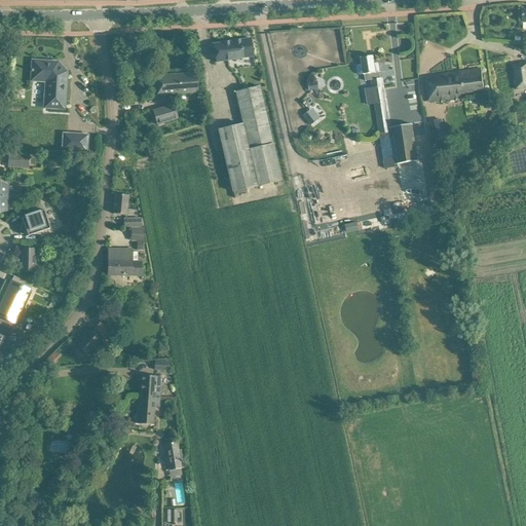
[(216,63),(254,57),(251,38),(213,44),(216,63)]
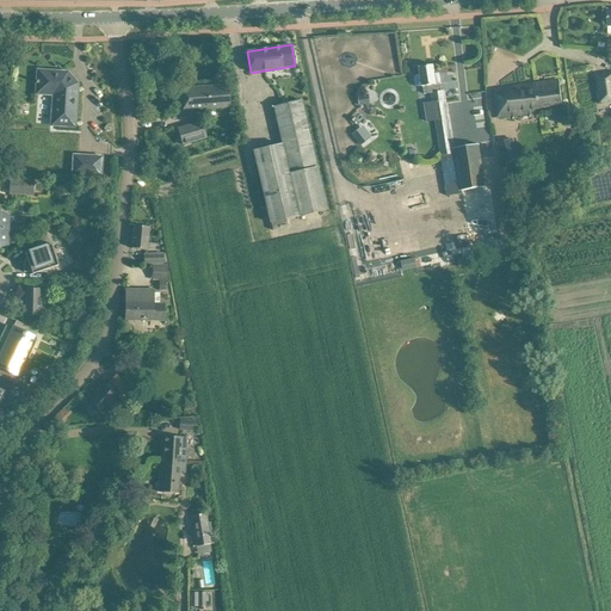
[(414,78),(414,80),(415,84),(415,86),(418,87),(423,87),(424,87),(425,94),(431,93),(432,103),(425,104),(427,122),(436,121),(440,154),(443,164),(448,196),(462,193),(462,191),(486,187),(479,144),(454,149),(444,91),(442,91),(440,84),(442,84),(439,73),(434,74),(433,66),(419,67),(420,74),(420,75),(417,75),(414,78)]
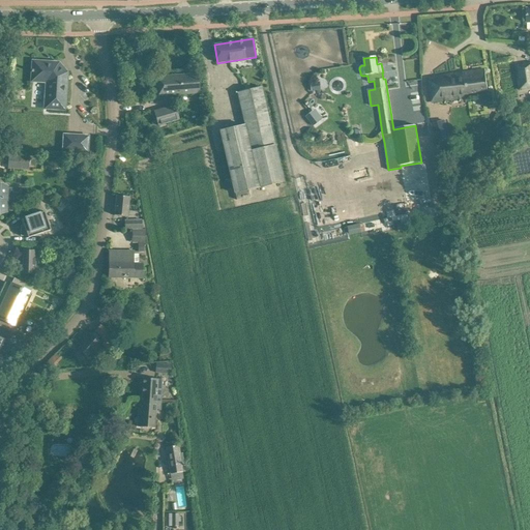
[(47,109),(64,110),(66,74),(66,72),(64,74),(58,65),(59,63),(58,63),(33,62),(32,70),(31,70),(31,72),(32,72),(32,79),(45,80),(49,84),(47,109)]
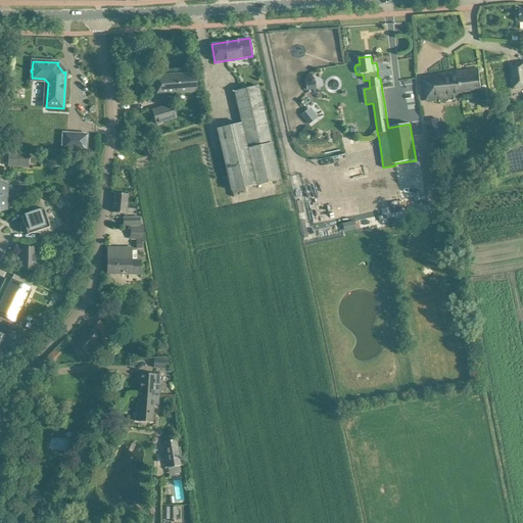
[(522,61),(512,63),(514,89),(522,87),(522,61)]
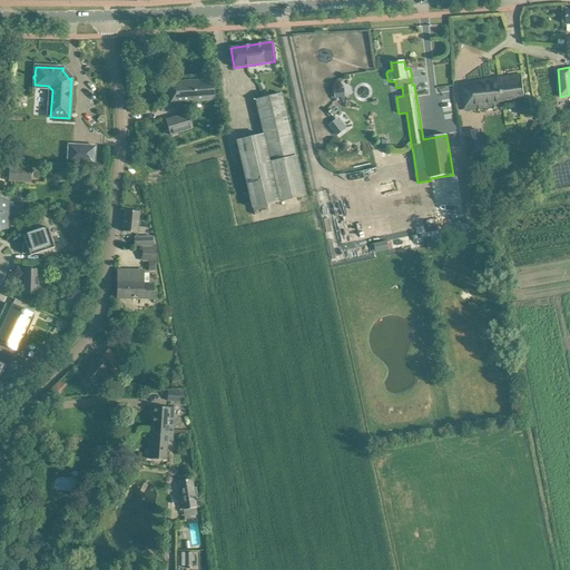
[(420,87),(431,85),(426,69),(415,72),(420,87)]
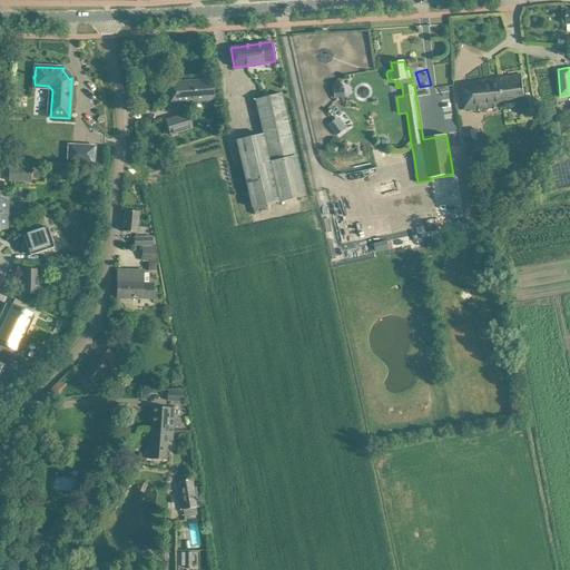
[(503,101),(524,98),(521,75),(484,80),(461,84),(465,110),(503,105),(503,101)]
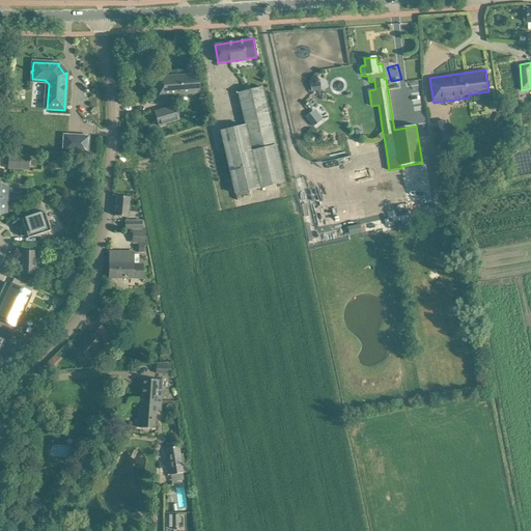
[(158,96),(198,93),(197,74),(156,78),(158,96)]
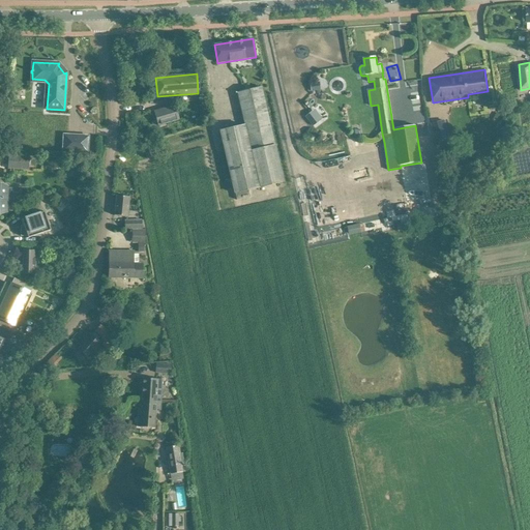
[(244,125),(221,130),(235,194),(236,200),(249,197),(247,190),(270,185),(283,183),(283,181),(273,143),(261,87),(242,91),(237,93),(244,125)]
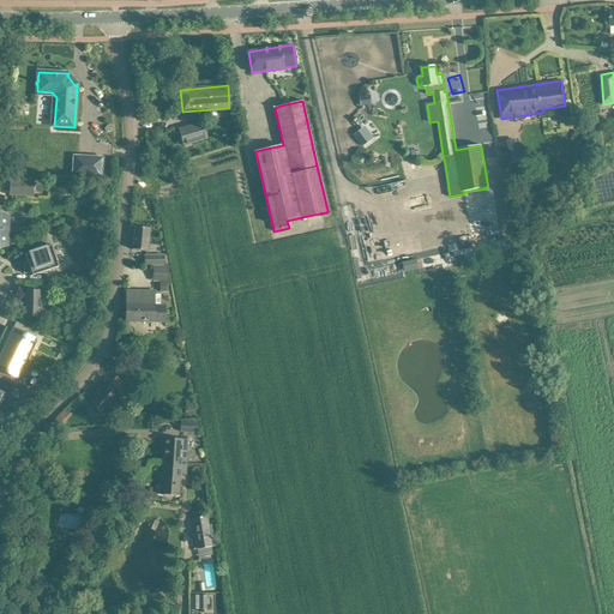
[(184,146),(208,139),(202,122),(178,130),(184,146)]
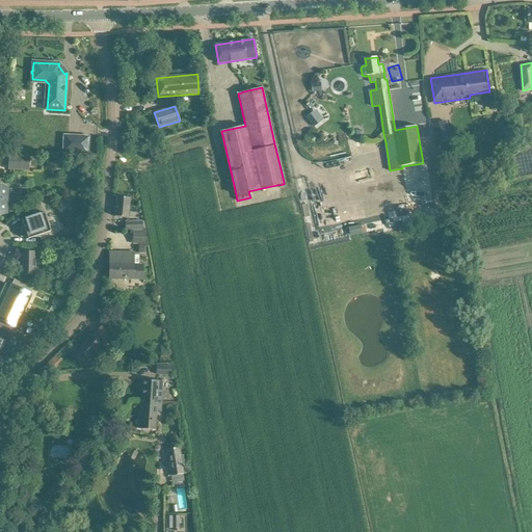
[(313,111),(307,116),(314,127),(321,122),(313,111)]
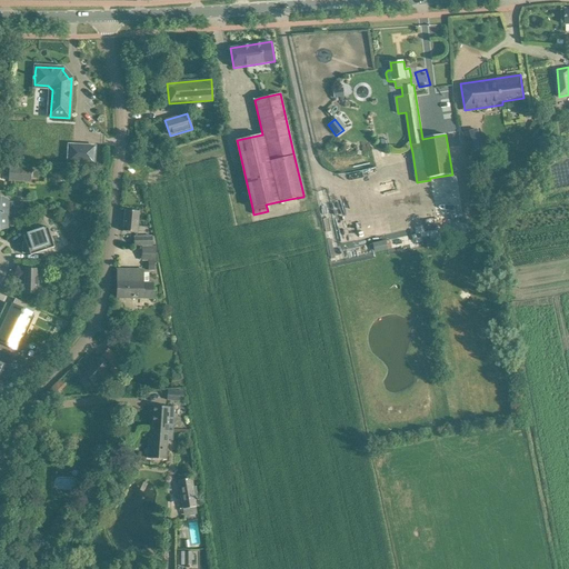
[(476,128),(461,131),(468,152),(481,149),(476,128)]
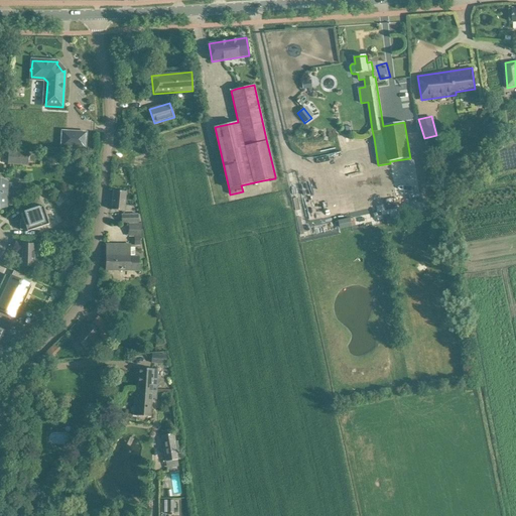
[(85,149),(86,133),(61,131),(60,147),(85,149)]
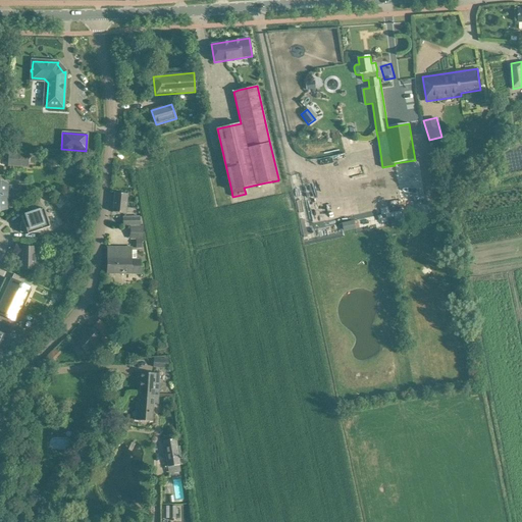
[(152,154),(149,144),(142,146),(145,157),(152,154)]
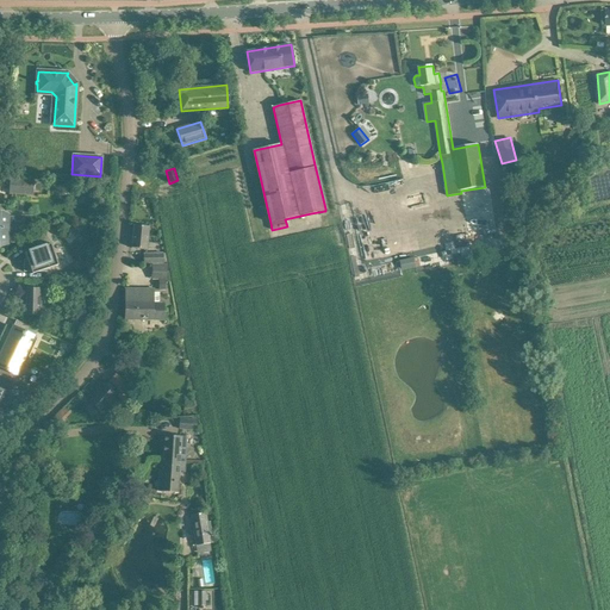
[(10,194),(32,195),(33,180),(14,179),(13,194),(10,193),(10,194)]
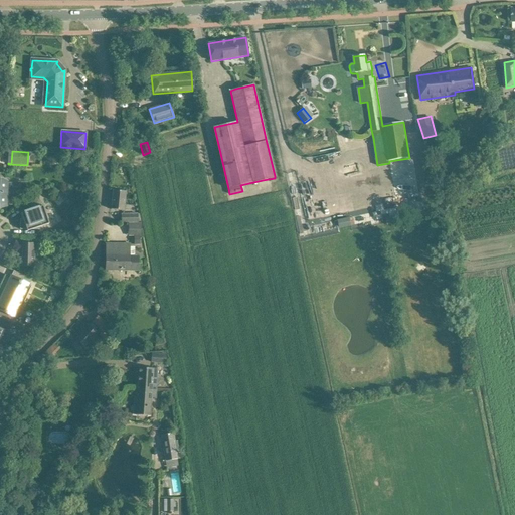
[(448,159),(438,159),(438,167),(448,167),(448,159)]
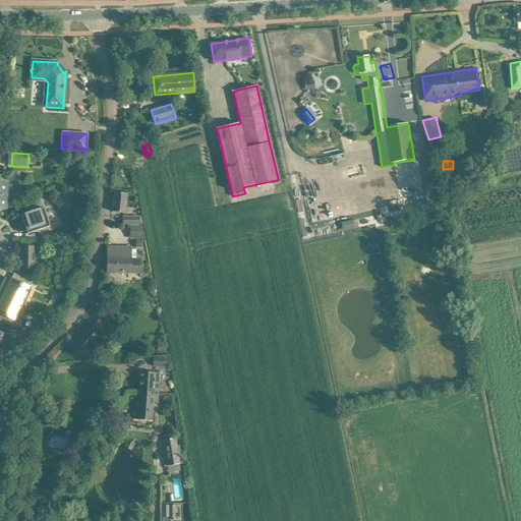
[(11,198),(12,194),(7,194),(7,184),(0,183),(0,209),(1,209),(6,209),(6,208),(11,208),(12,198),(11,198)]
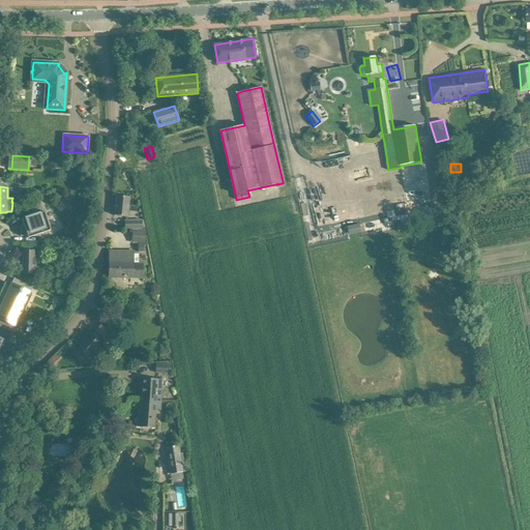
[(127,216),(129,197),(116,196),(114,215),(127,216)]
